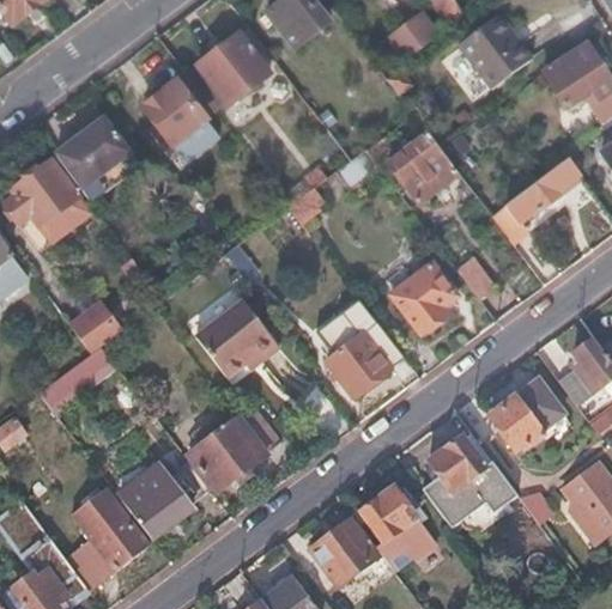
[(0,0),(0,7),(13,25),(46,0),(0,0)]
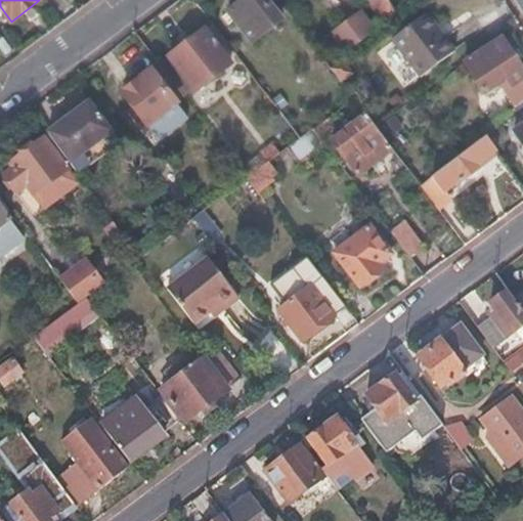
[(238,0),(228,8),(252,40),(281,18),(266,0),(238,0)]
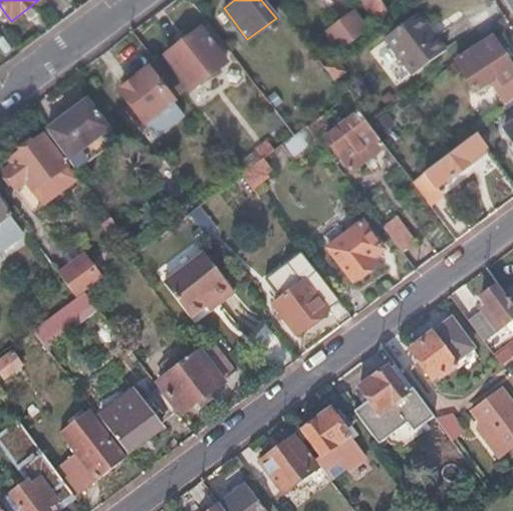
[(360,0),(379,24),(394,14),(382,0),(360,0)]
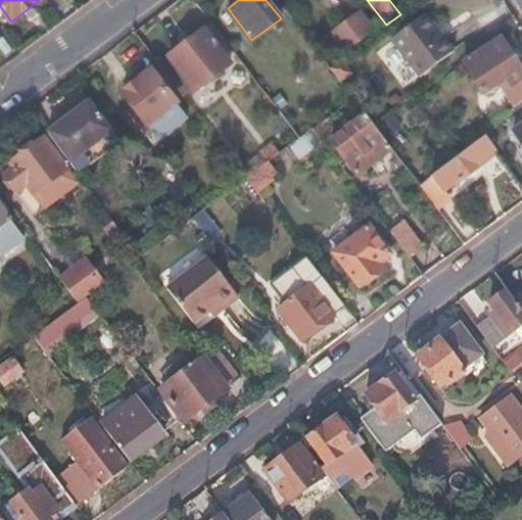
[(373,27),(360,9),(332,30),(345,48),(373,27)]
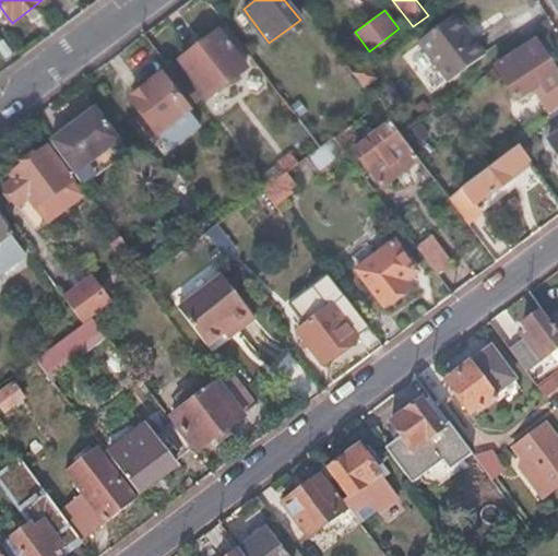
[(452,13),(416,40),(447,81),(482,55),(452,13)]
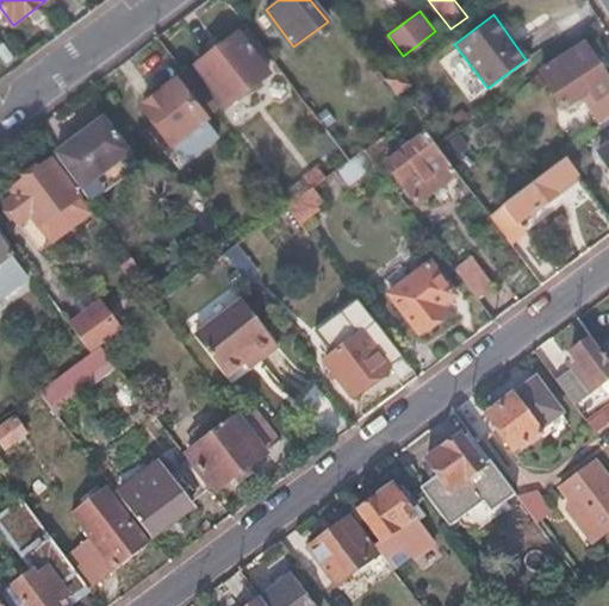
[(237,31),(196,62),(228,102),(268,72),(237,31)]
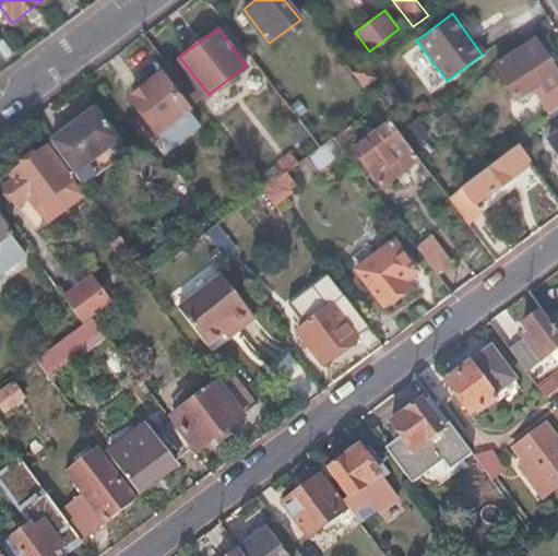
[(557,71),(535,37),(495,66),(515,98),(531,87),(546,110),(557,103),(557,71)]
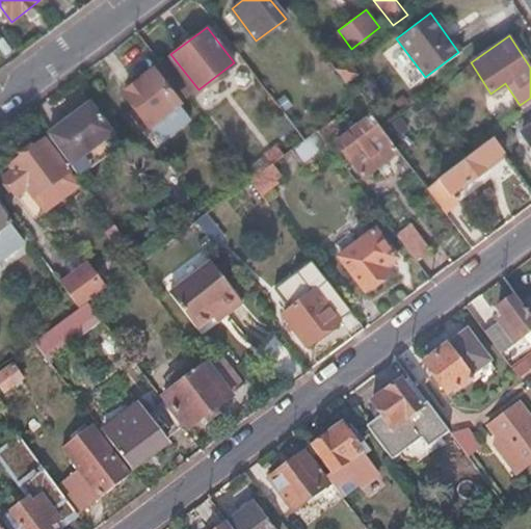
[(347,58),(335,68),(346,81),(357,73),(347,58)]
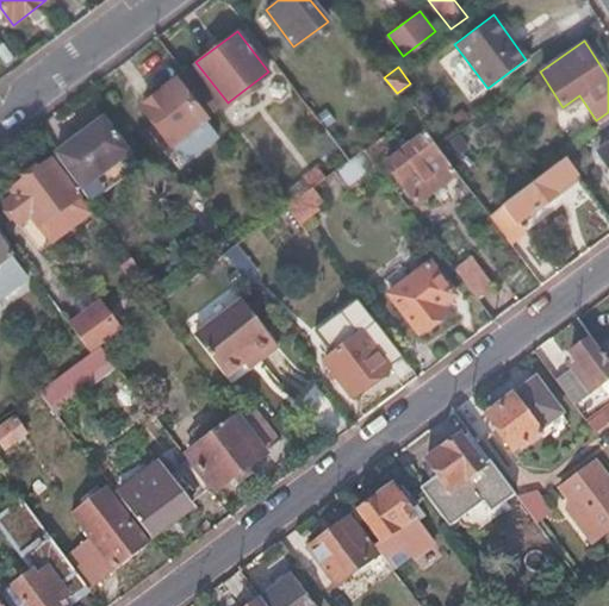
[(175,81),(142,106),(156,125),(148,131),(166,157),(175,151),(185,164),(218,138),(175,81)]
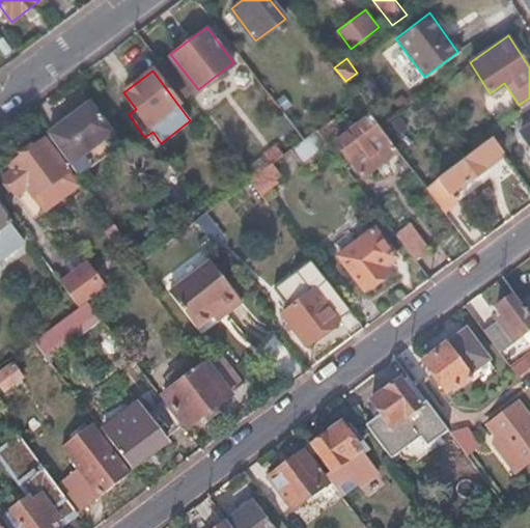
[(91,102),(65,121),(76,136),(85,129),(88,132),(84,135),(91,144),(112,130),(91,102)]
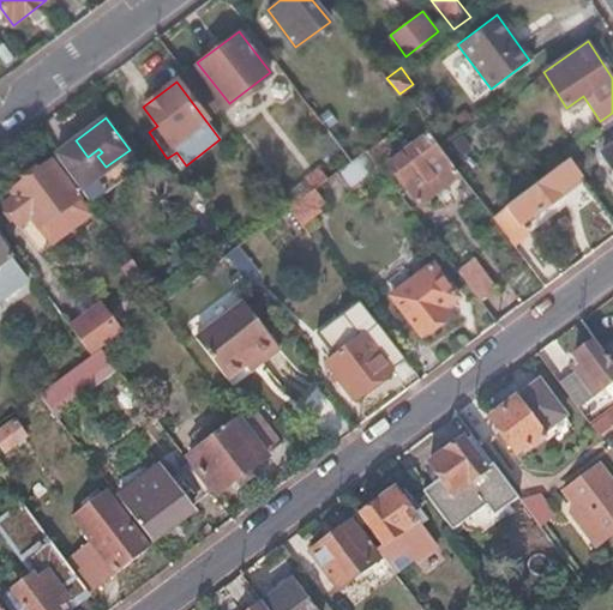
[(430,134),(390,163),(420,204),(461,174),(439,146),(430,134)]
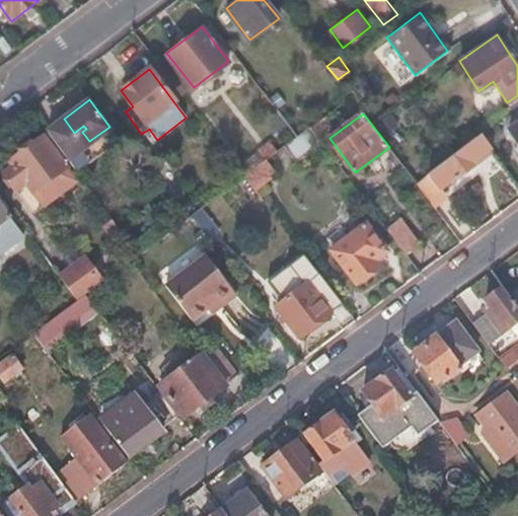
[(317,119),(310,125),(316,134),(324,128),(317,119)]
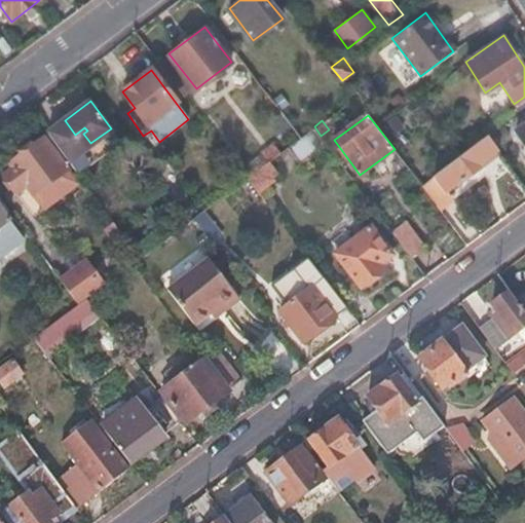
[(499,151),(488,135),(437,174),(423,187),(438,207),(450,196),(446,191),(459,182),(460,184),(481,167),(480,165),(499,151)]
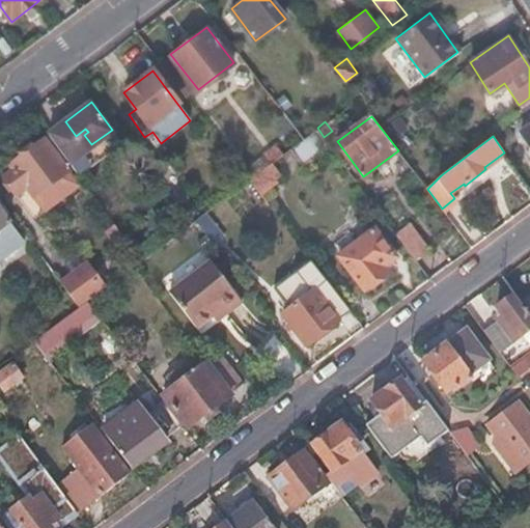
[(10,161),(11,164),(1,171),(15,189),(19,185),(24,182),(33,194),(67,168),(44,137),(10,161)]
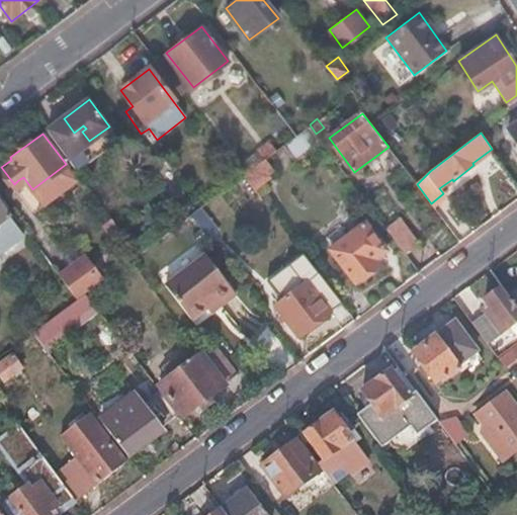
[(276,150),(269,140),(236,164),(244,174),(276,150)]
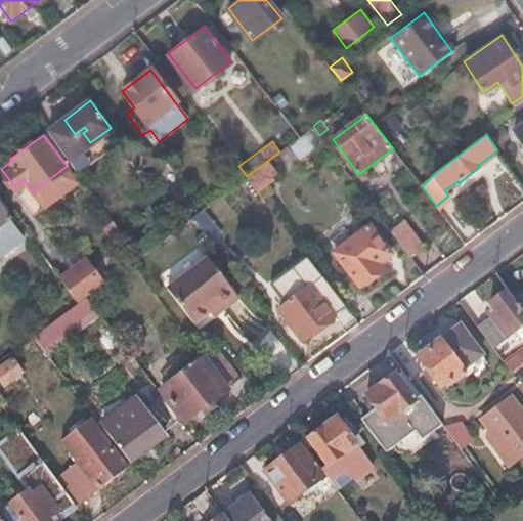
[(190,191),(175,202),(188,220),(192,217),(204,209),(190,191)]
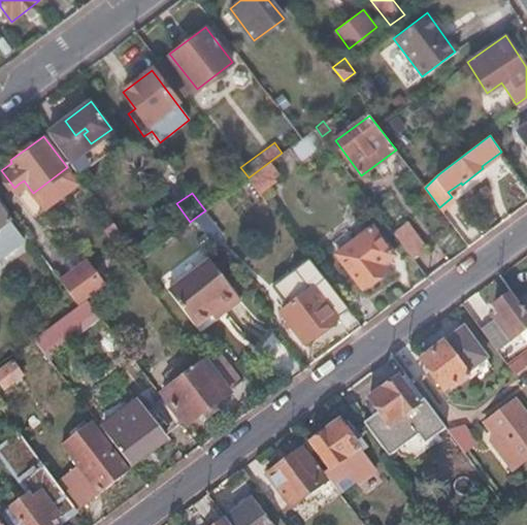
[(0,255),(23,239),(0,207),(0,255)]
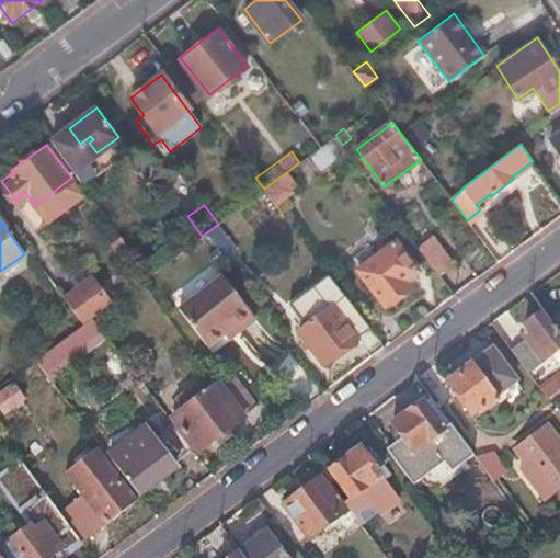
[(122,237),(112,245),(120,254),(128,247),(122,237)]
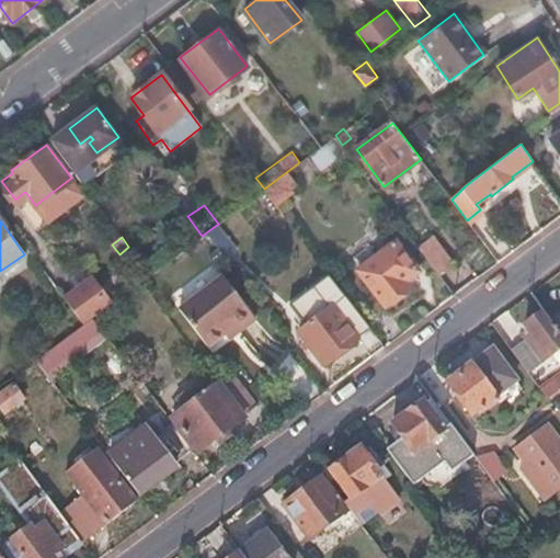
[(434,238),(421,249),(440,274),(454,264),(434,238)]
